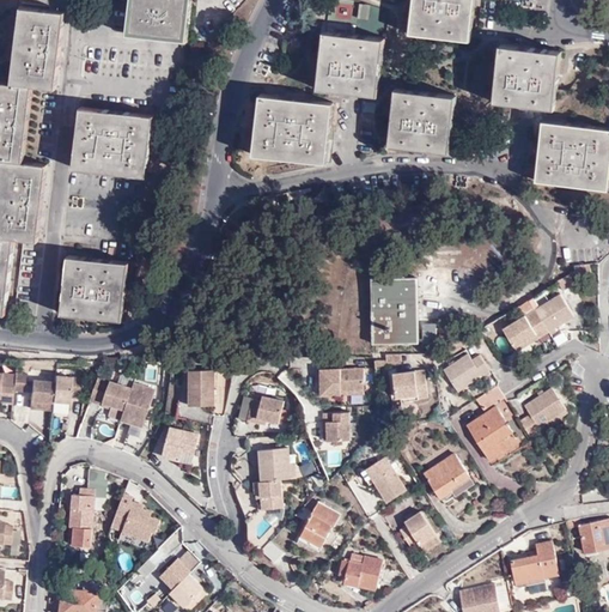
[(127,0),(123,37),(182,44),(187,0),(127,0)]
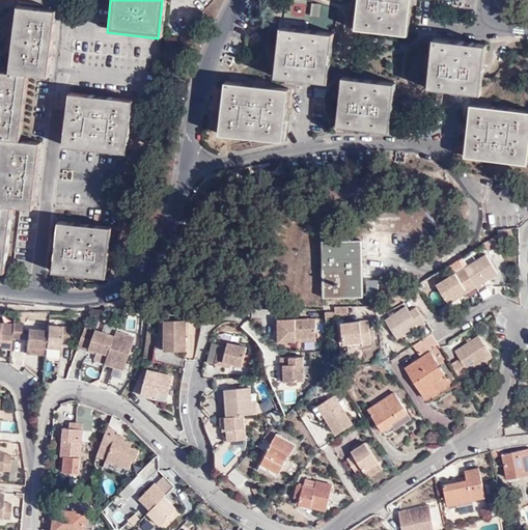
[(363,0),(360,30),(410,36),(415,0),(363,0)]
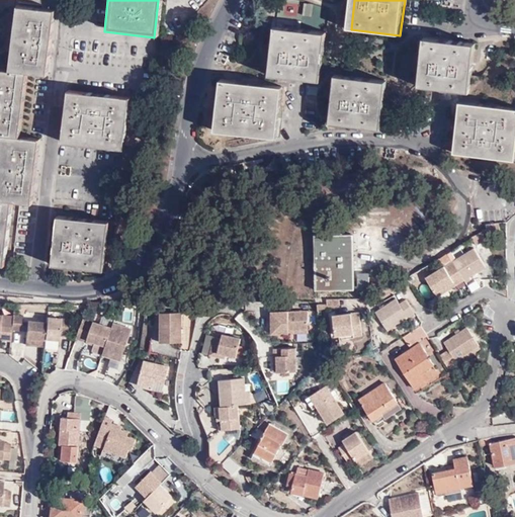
[(37,140),(18,137),(21,105),(25,73),(46,76),(53,9),(16,5),(14,21),(10,55),(8,71),(0,70),(0,136),(1,136),(0,143),(0,264),(3,265),(10,201),(30,203),(37,140)]
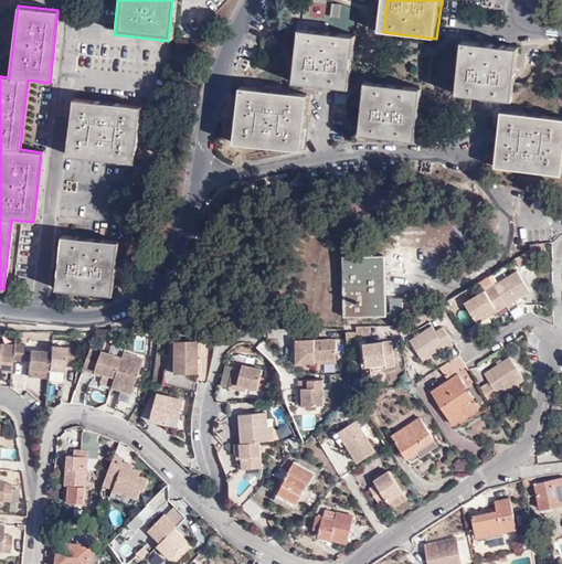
[(332,33),(300,29),(299,43),(293,83),(320,87),(349,92),(357,36),(332,33)]
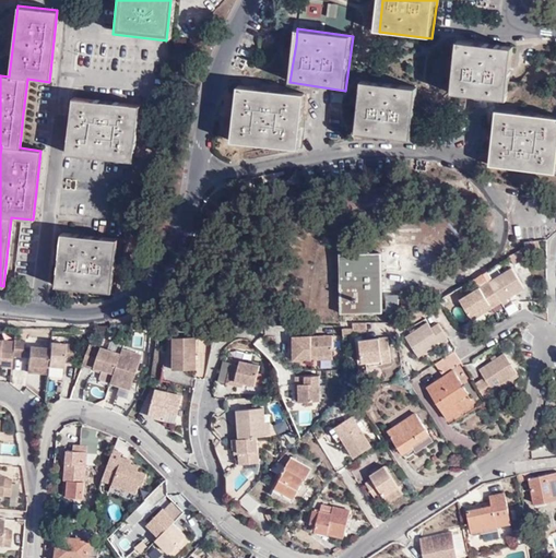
[(513,50),(459,43),(451,94),(478,98),(506,103),(513,50)]
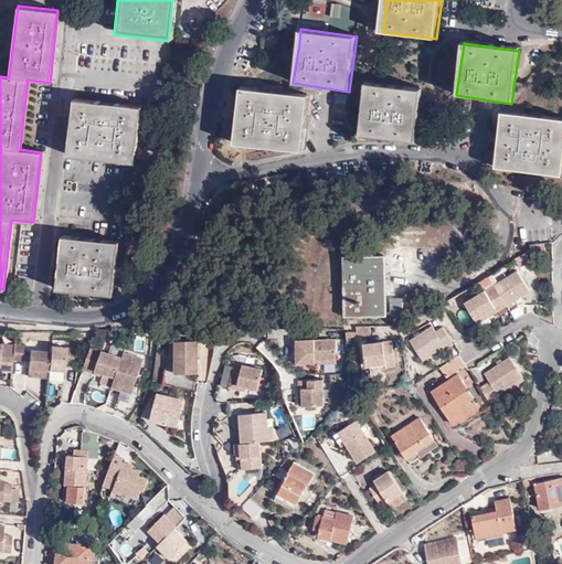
[(411,146),(420,92),(364,83),(356,137),(383,141),(411,146)]
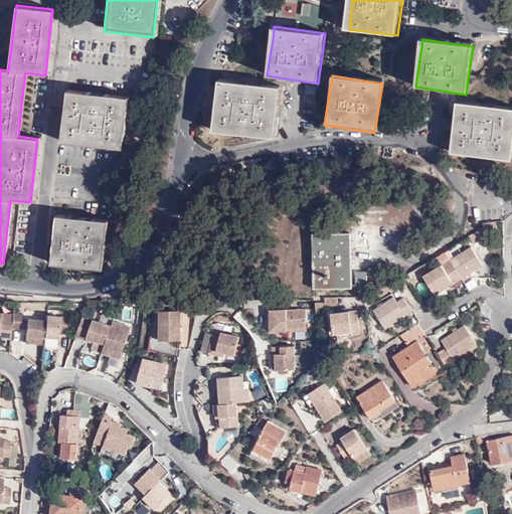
[(281,91),(218,82),(211,133),(274,142),(277,116),(281,91)]
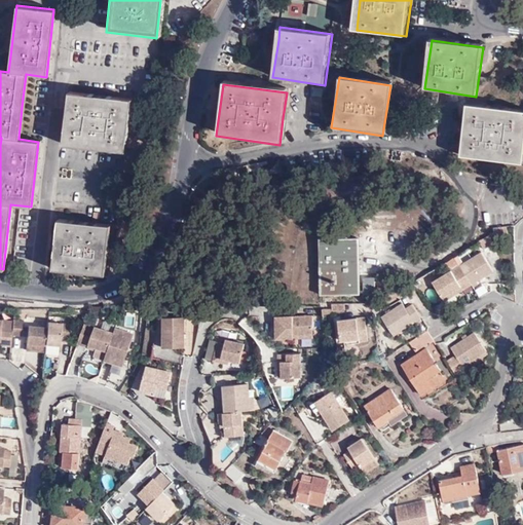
[(67,91),(61,145),(123,153),(127,118),(131,99),(99,95),(67,91)]
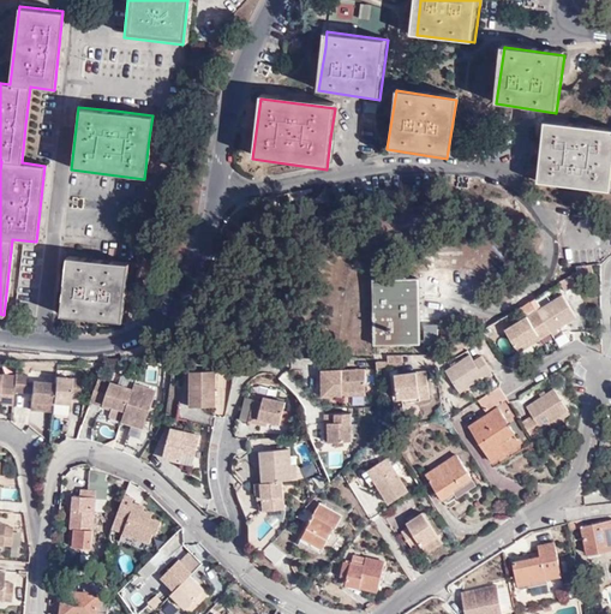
[(610,158),(610,132),(546,123),(541,154),(537,185),(605,196),(610,158)]
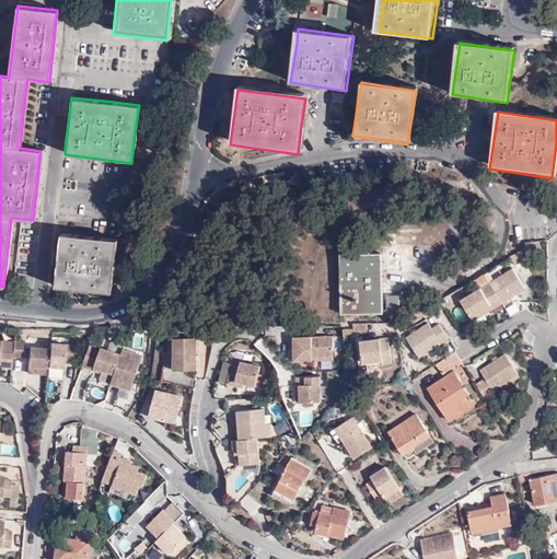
[(453,234),(443,226),(429,244),(438,252),(453,234)]
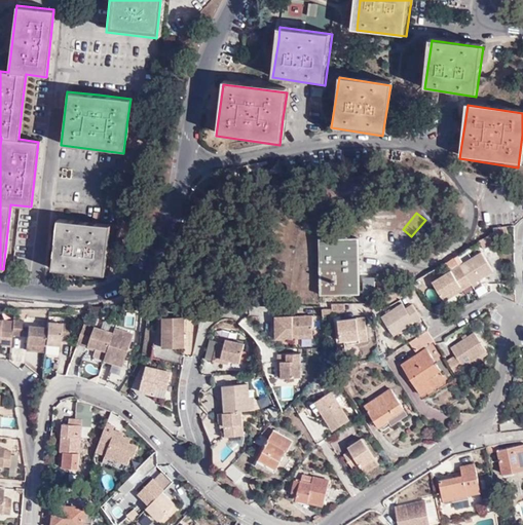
[(107,223),(57,217),(50,268),(76,271),(102,274),(107,223)]
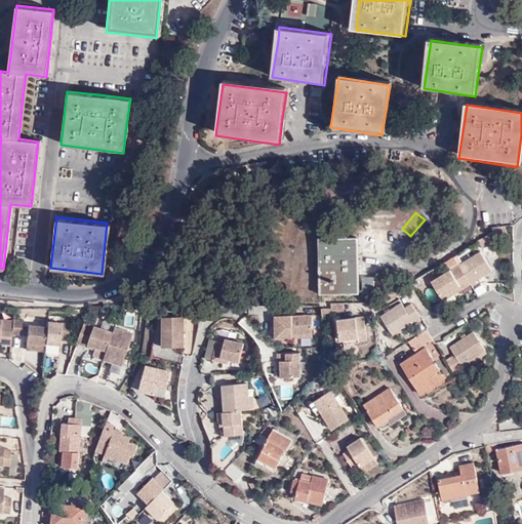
[(316,238),(316,293),(356,293),(355,237),(316,238)]
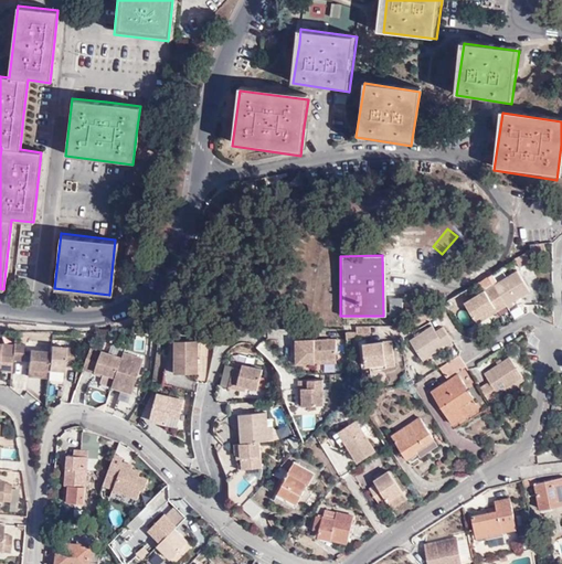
[(476,325),(506,307),(528,293),(515,272),(463,305),(476,325)]
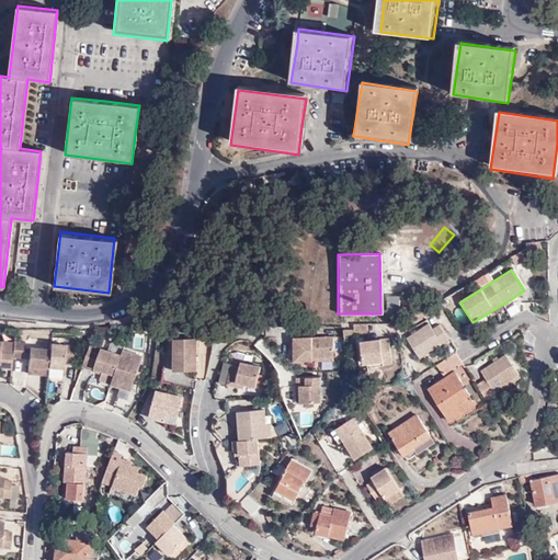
[(385,295),(385,312),(397,312),(396,295),(385,295)]
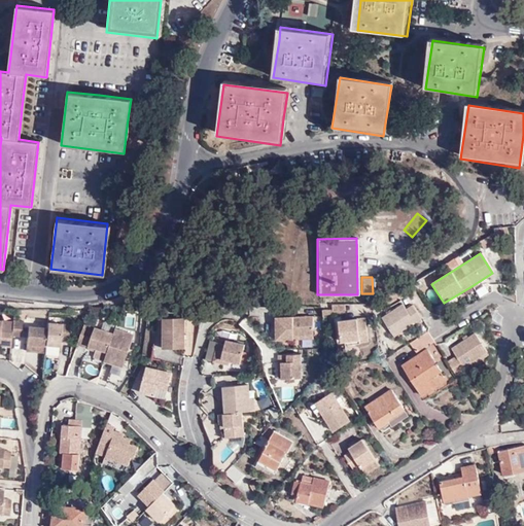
[(475,290),(472,286),(444,303),(447,308),(475,290)]
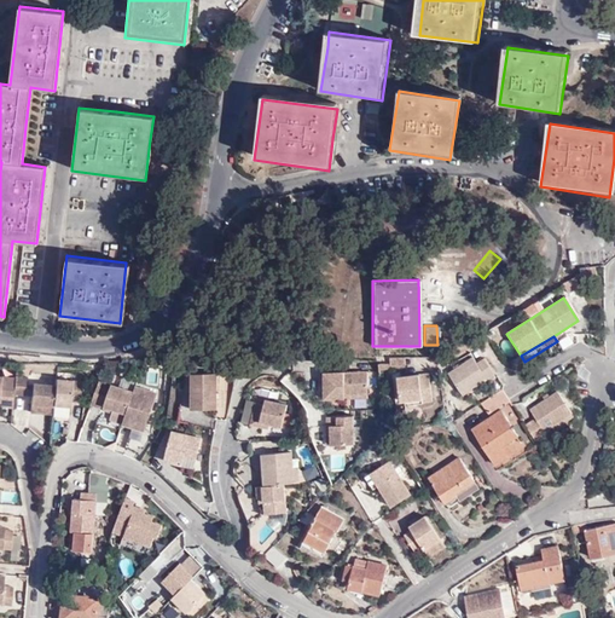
[(503,358),(512,353),(504,339),(495,344),(503,358)]
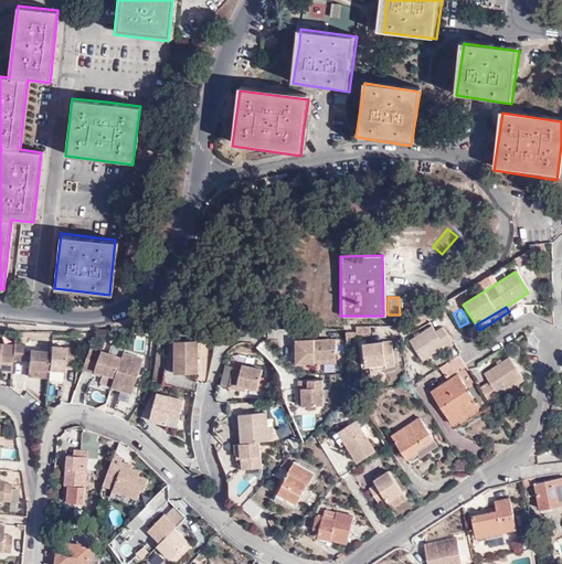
[(368,328),(368,326),(353,327),(354,331),(343,331),(343,338),(356,338),(356,336),(369,336),(368,328)]
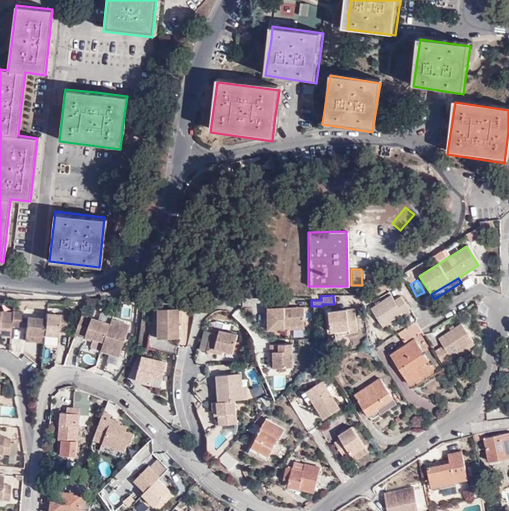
[(393,301),(390,296),(369,309),(381,328),(408,310),(399,297),(393,301)]
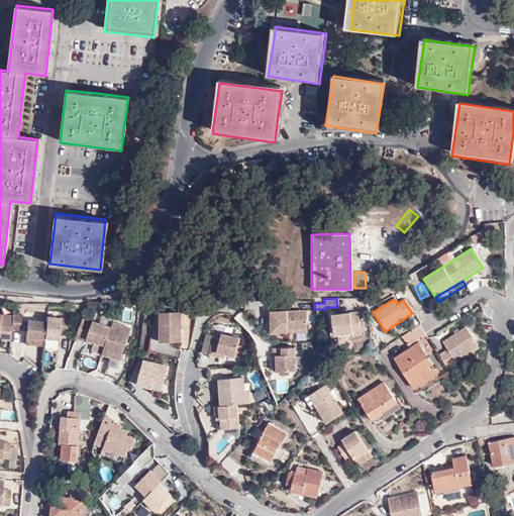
[(304,311),(269,312),(269,333),(288,332),(304,332),(304,311)]
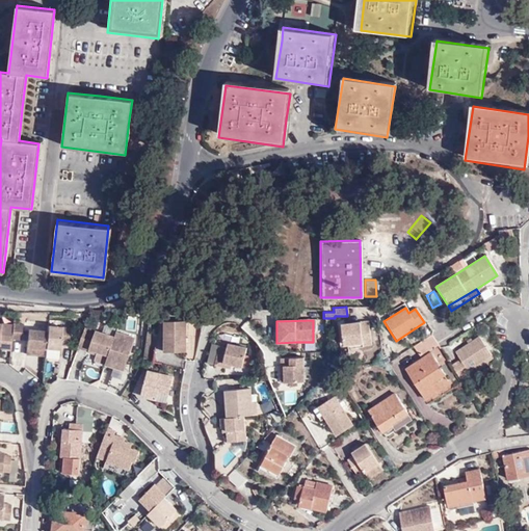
[(184,322),(162,321),(163,352),(185,352),(184,322)]
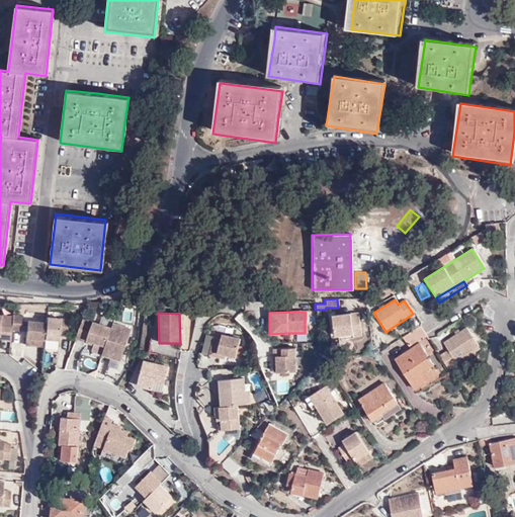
[(349,314),(349,313),(331,315),(333,337),(341,336),(341,334),(354,332),(355,334),(359,334),(357,313),(349,314)]
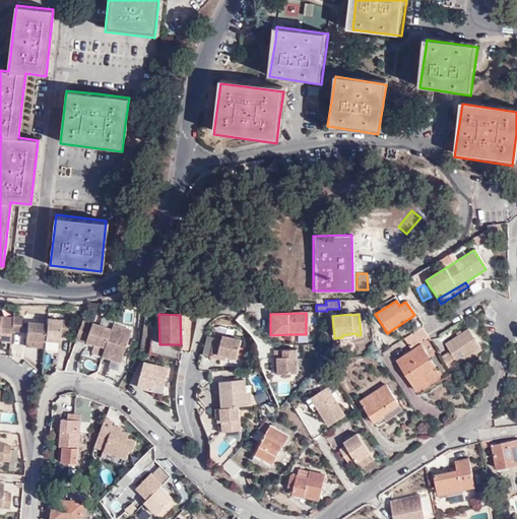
[(0,342),(9,343),(10,332),(11,328),(11,318),(0,316),(0,342)]
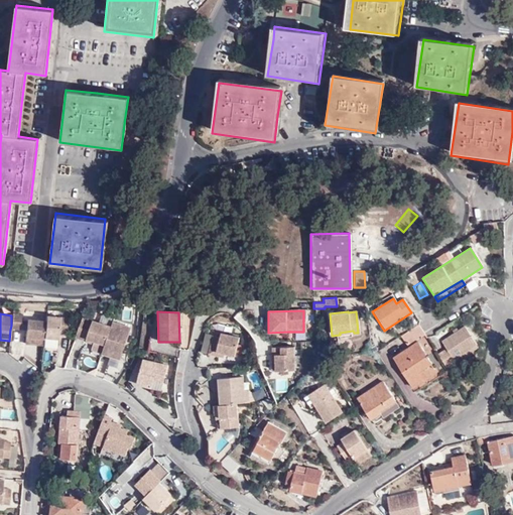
[(11,326),(10,330),(20,331),(22,314),(11,314),(11,315),(11,326)]
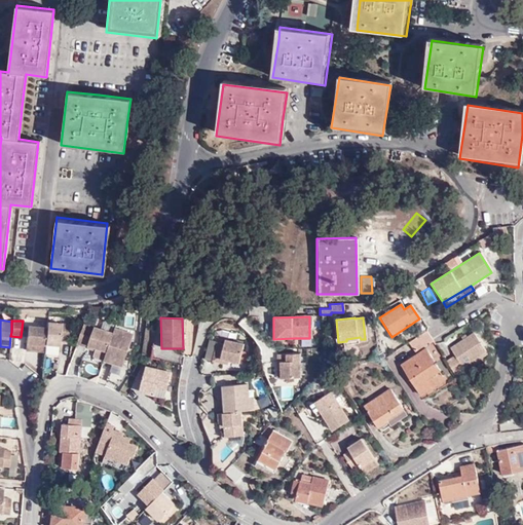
[(70,326),(62,325),(47,323),(46,328),(28,326),(26,343),(42,345),(49,346),(54,346),(55,346),(59,347),(60,340),(68,341),(70,326)]
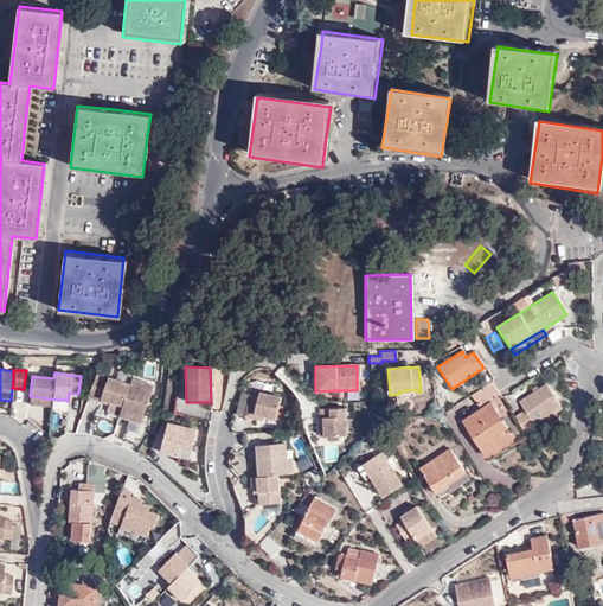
[(95,378),(88,399),(101,403),(102,399),(109,402),(122,407),(130,384),(108,377),(107,383),(95,378)]
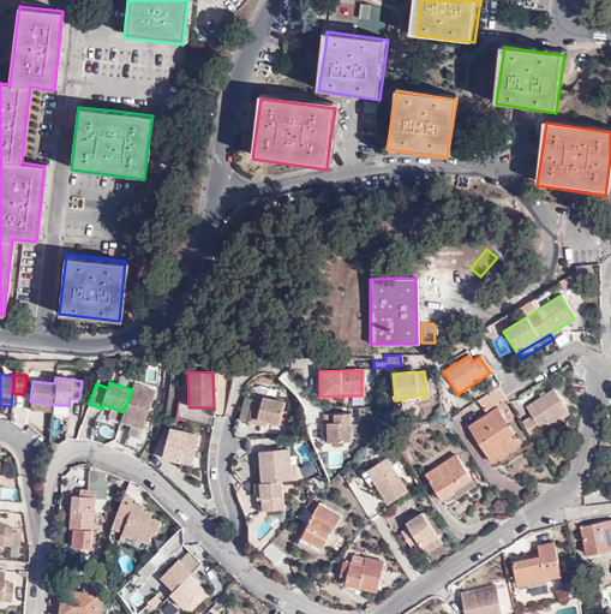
[(132,389),(124,412),(121,422),(143,429),(155,393),(133,386),(132,389)]
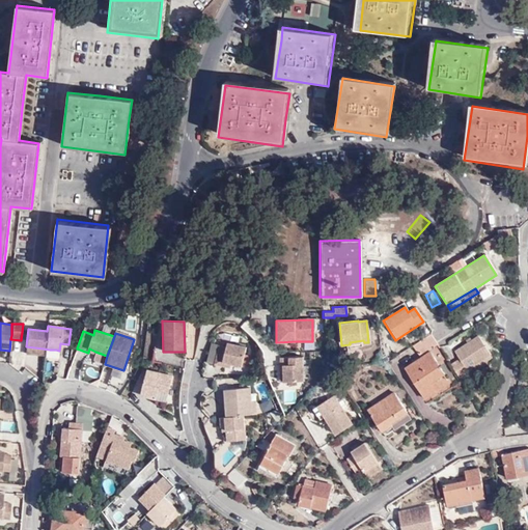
[(429,334),(411,345),(417,355),(436,343),(429,334)]
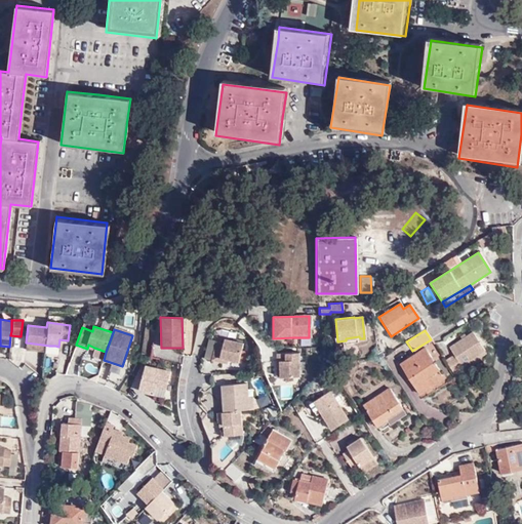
[(444,361),(453,374),(462,368),(460,366),(467,362),(484,351),(473,332),(448,348),(452,356),(444,361)]
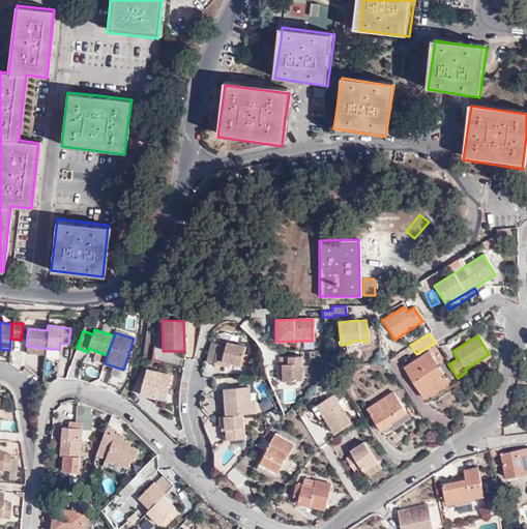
[(223,359),(230,361),(240,364),(245,346),(227,341),(225,345),(217,343),(212,361),(222,364),(223,359)]
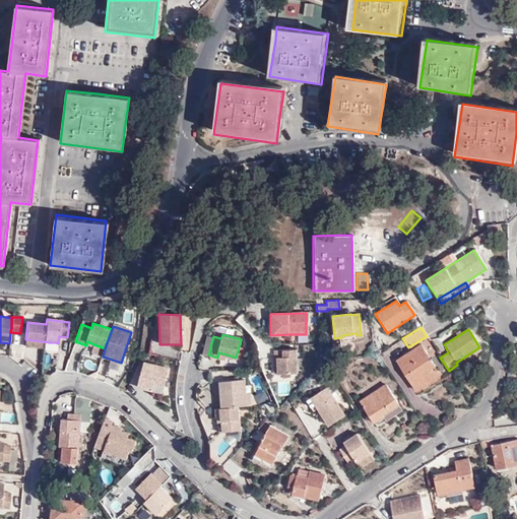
[(307,342),(306,334),(289,334),(289,343),(307,342)]
